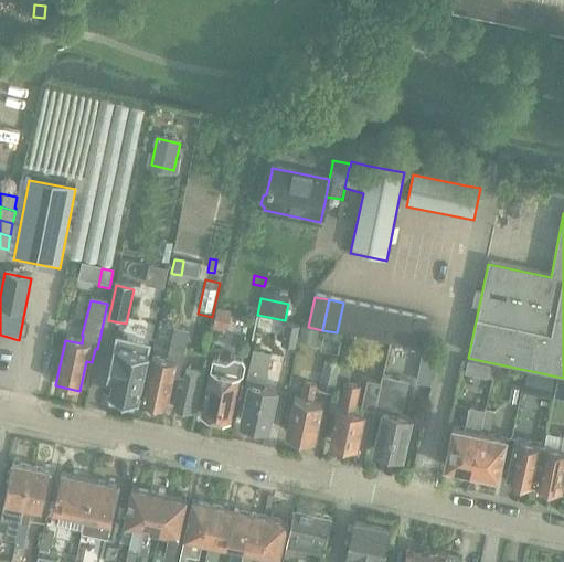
[(343,303),(337,332),(351,336),(358,306),(343,303)]
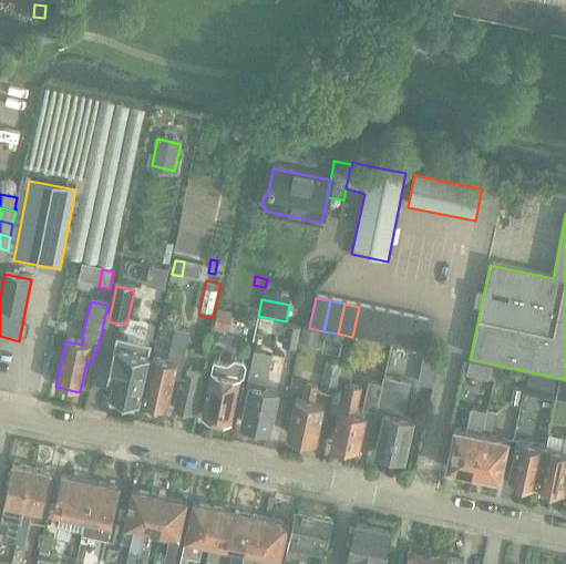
[(359,307),(352,337),(367,340),(373,310),(359,307)]
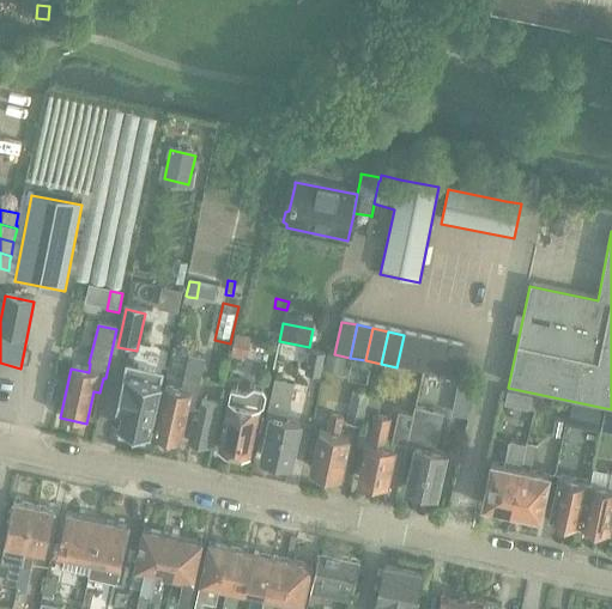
[(404,335),(397,367),(412,371),(419,338),(404,335)]
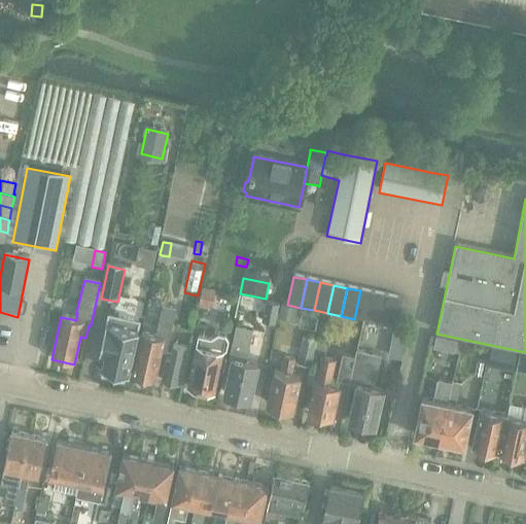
[(211,312),(215,293),(202,290),(198,310),(211,312)]
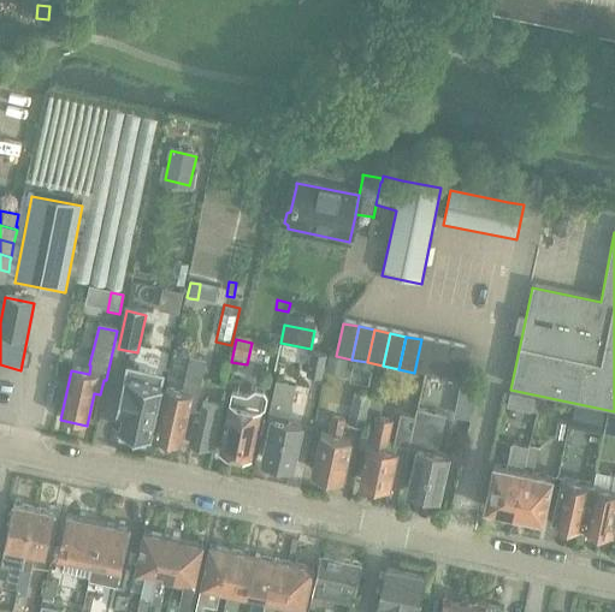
[(421,339),(414,373),(430,375),(436,343),(421,339)]
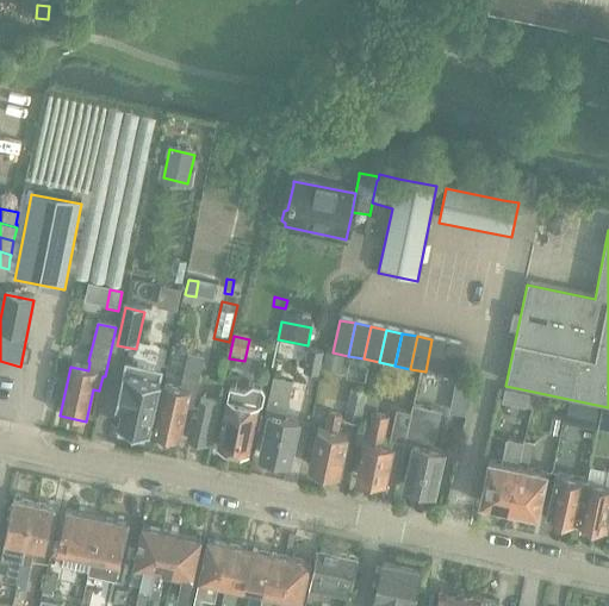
[(432,339),(426,372),(441,375),(447,343),(432,339)]
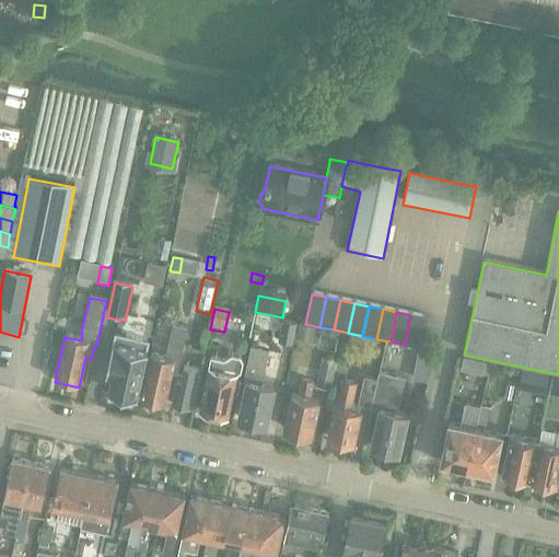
[(410,315),(405,345),(418,348),(424,318),(410,315)]
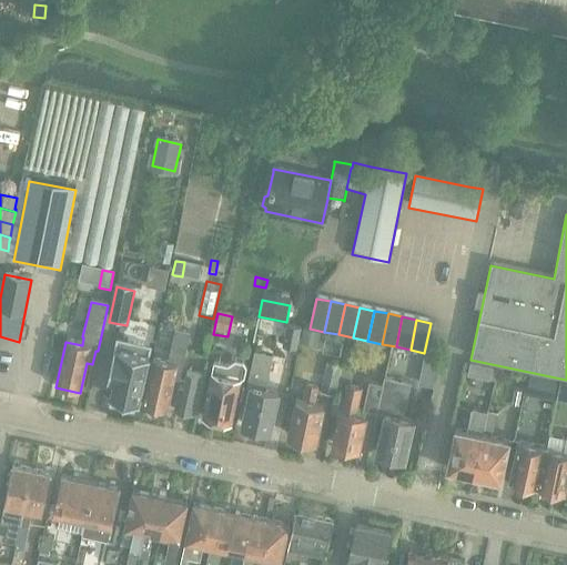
[(296,353),(301,331),(285,329),(281,350),(296,353)]
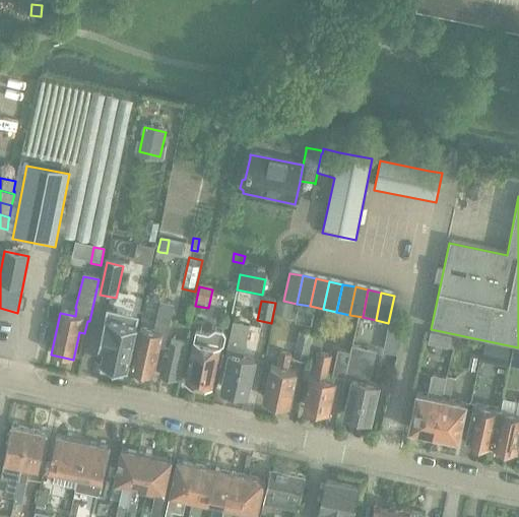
[(277,303),(274,316),(290,319),(294,307),(277,303)]
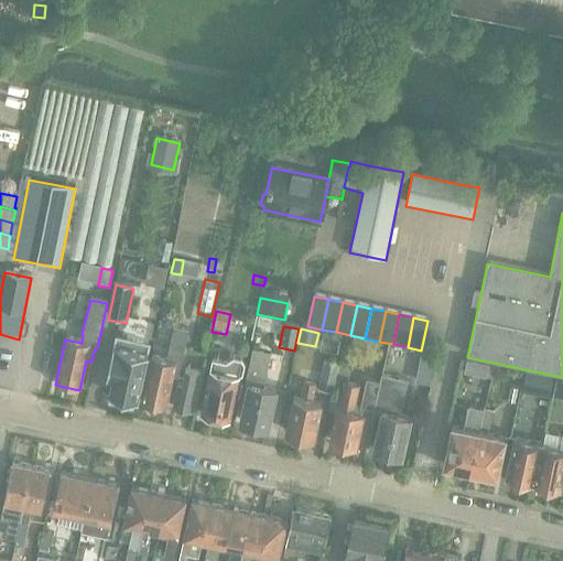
[(166,362),(152,358),(141,405),(166,409),(173,379),(179,380),(188,333),(174,330),(166,362)]
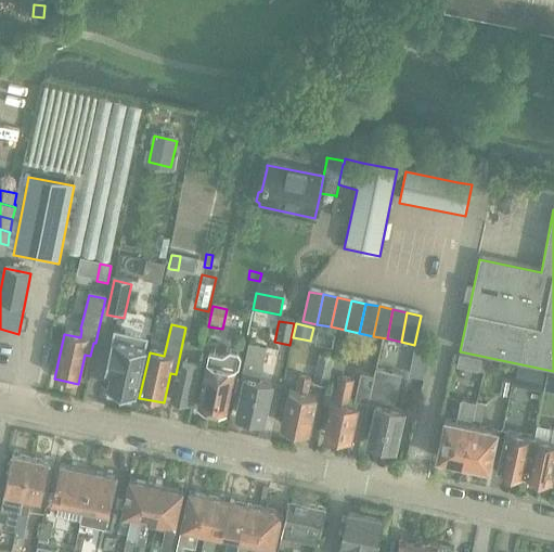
[(338,334),(336,345),(347,347),(349,336),(338,334)]
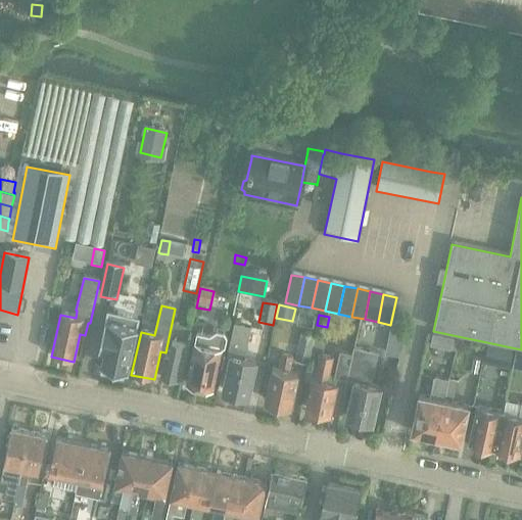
[(101,368),(128,374),(139,323),(107,316),(104,326),(99,351),(104,352),(101,368)]
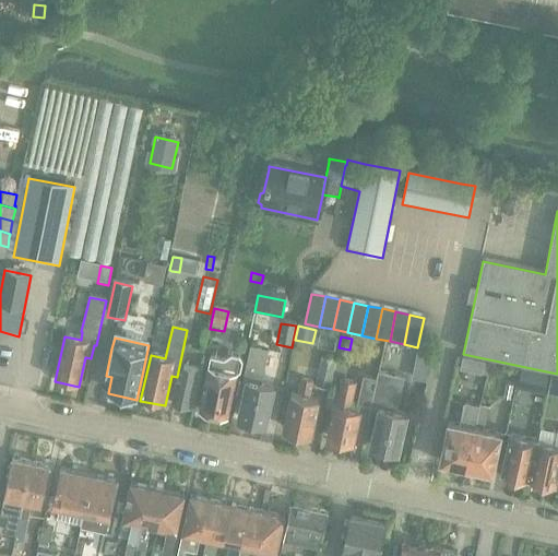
[(417,351),(415,359),(428,363),(429,363),(431,353),(428,352),(417,350),(417,351)]
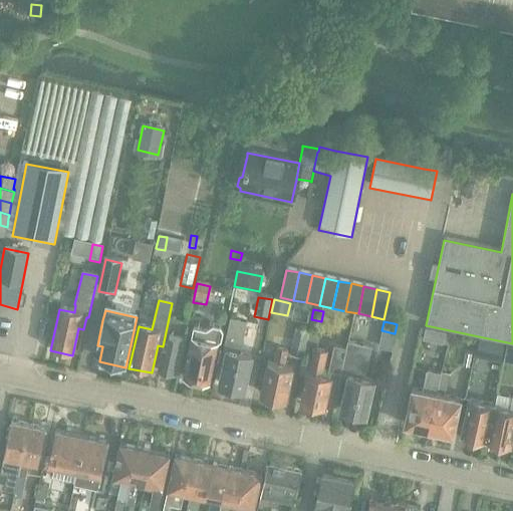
[(296,331),(295,331),(289,357),(303,360),(308,334),(310,326),(298,323),(296,331)]
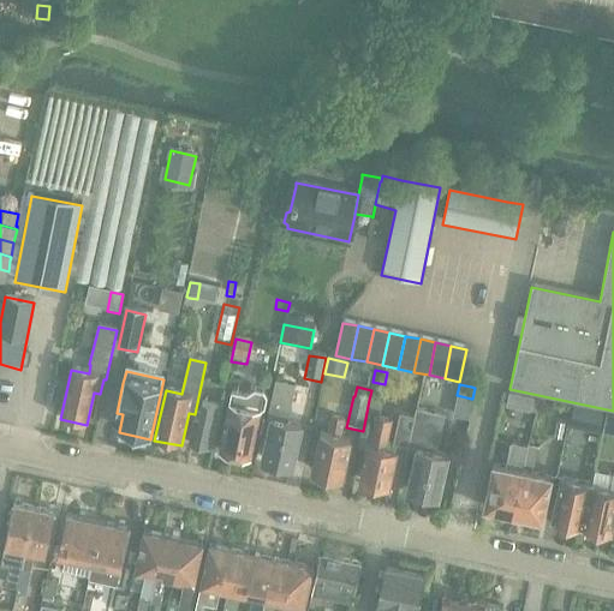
[(278,388),(261,463),(293,469),(302,426),(288,424),(294,391),(278,388)]
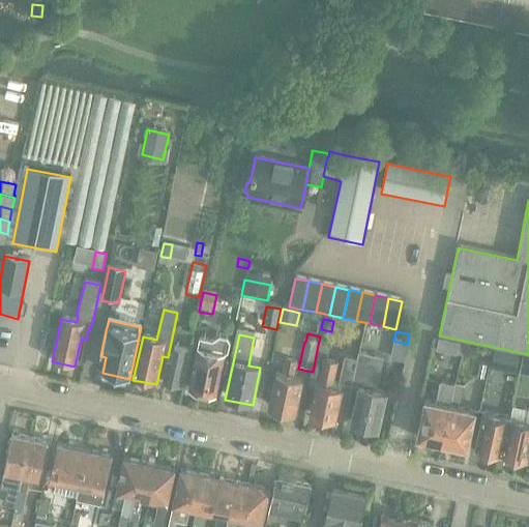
[(216,398),(217,393),(225,356),(228,354),(230,345),(227,340),(219,339),(212,343),(199,341),(187,391),(216,398)]
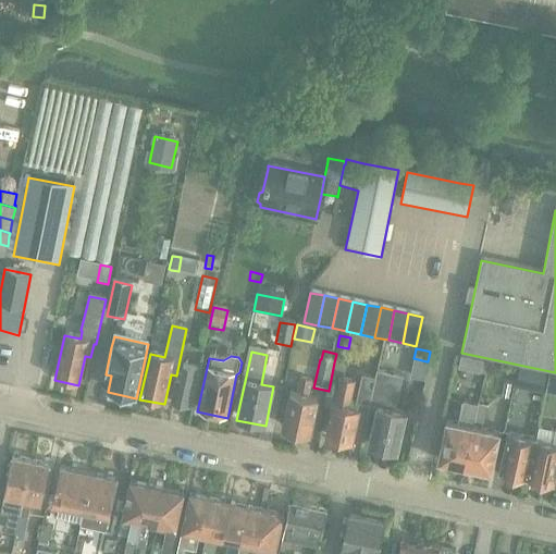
[(479,376),(482,362),(460,358),(457,371),(479,376)]
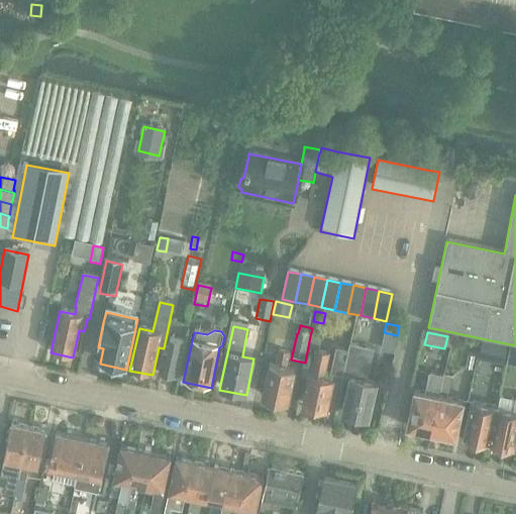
[(166,354),(162,353),(157,376),(176,380),(184,343),(169,340),(166,354)]
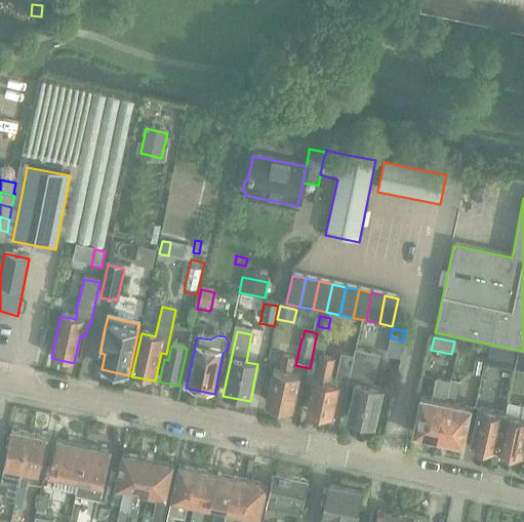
[(489,350),(487,357),(496,359),(494,368),(512,372),(515,355),(489,350)]
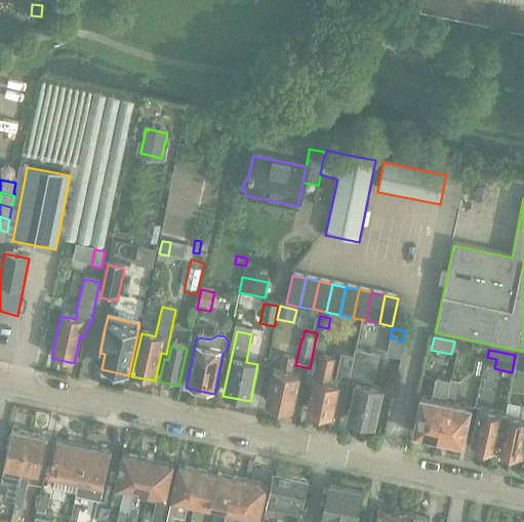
[(348,386),(355,388),(347,423),(373,429),(383,390),(373,388),(380,358),(355,352),(353,359),(348,386)]
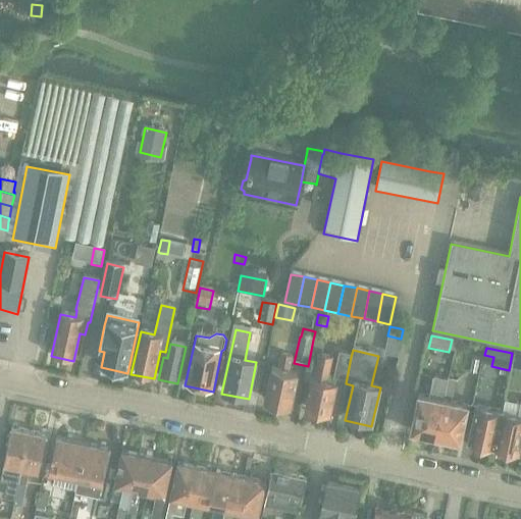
[(333,376),(332,380),(346,383),(351,357),(339,354),(333,376)]
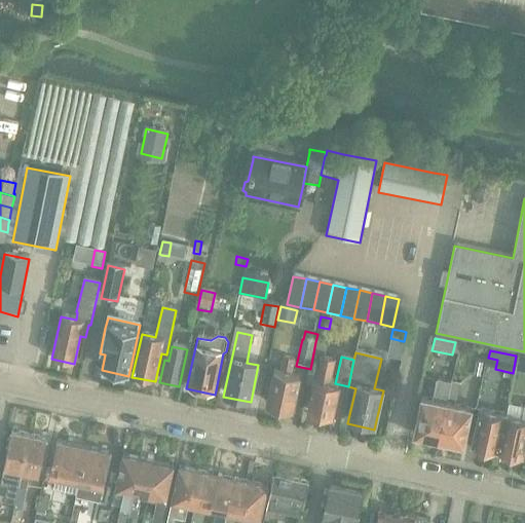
[(524,358),(519,357),(515,373),(524,375),(524,358)]
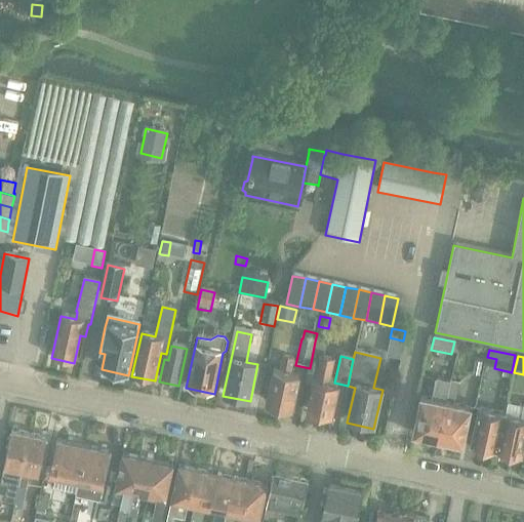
[(279,371),(274,370),(266,405),(276,407),(277,411),(285,412),(288,409),(292,410),(299,375),(291,374),(294,361),(282,358),(279,371)]
